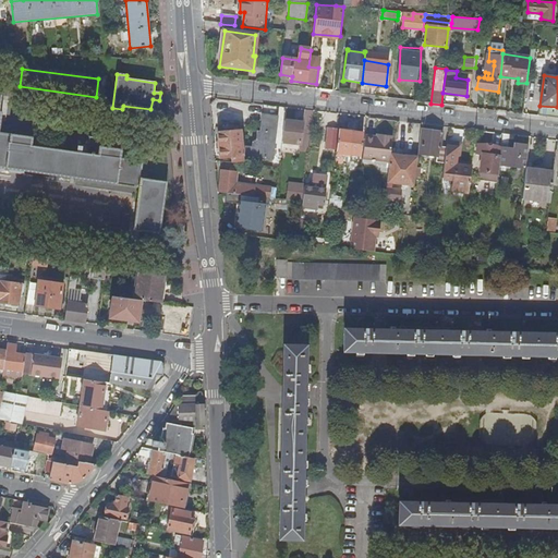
[(0,168),(75,179),(74,184),(92,187),(93,181),(118,184),(117,191),(134,193),(135,187),(140,187),(133,231),(140,232),(140,231),(159,234),(167,182),(141,179),(143,161),(121,158),(121,150),(121,149),(117,148),(118,141),(109,140),(106,138),(105,142),(88,140),(86,154),(32,146),(33,138),(32,137),(0,132),(0,120),(1,121),(2,112),(0,111),(0,107),(1,94),(0,93),(0,168)]
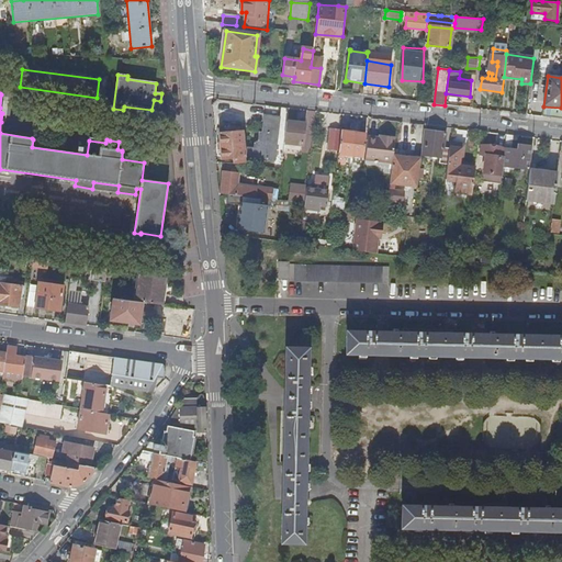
[(561,108),(543,107),(542,117),(561,119),(561,108)]
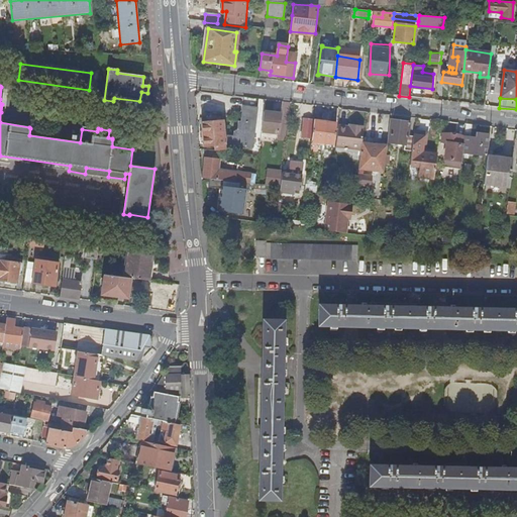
[(225,145),(252,148),(257,109),(245,107),(243,123),(238,123),(237,130),(234,133),(234,137),(224,136),(222,122),(202,124),(204,146),(225,145)]
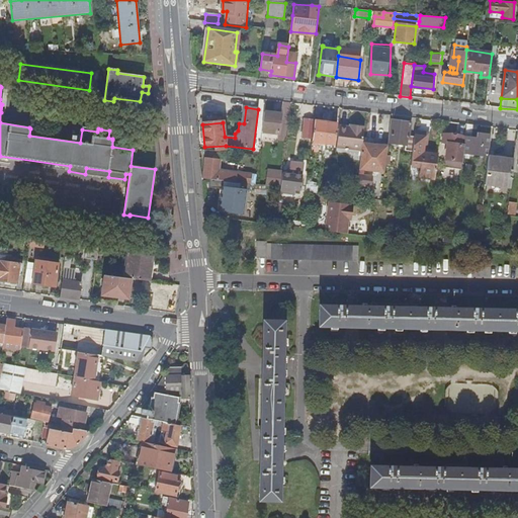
[(280,115),(264,113),(261,141),(277,143),(280,115)]
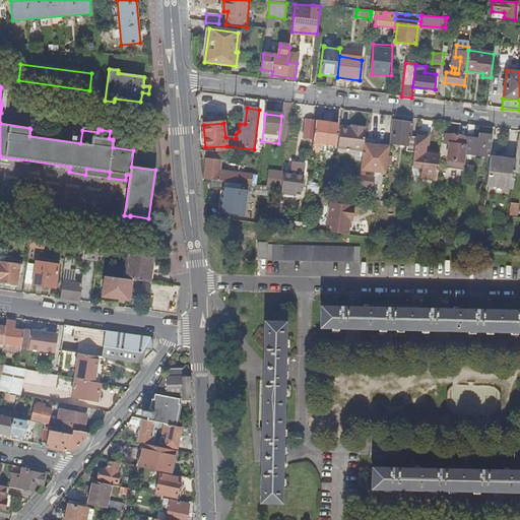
[(313,140),(315,122),(306,120),(303,139),(313,140)]
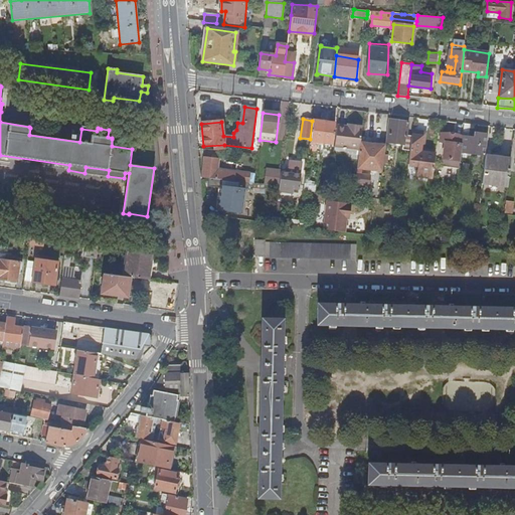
[(410,151),(411,136),(407,136),(408,123),(388,120),(385,143),(402,145),(402,150),(410,151)]
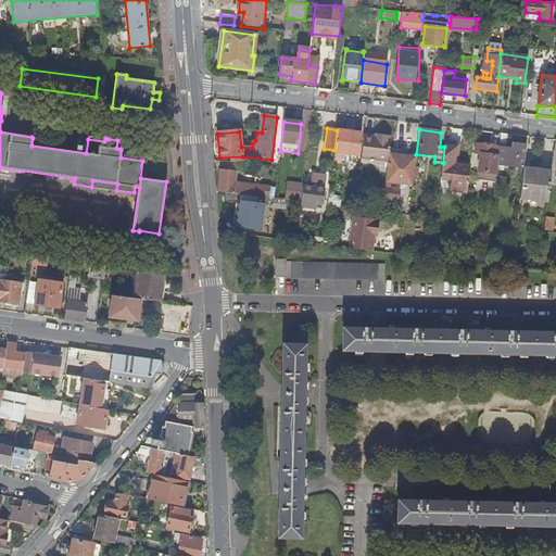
[(346,155),(350,131),(338,130),(335,153),(346,155)]
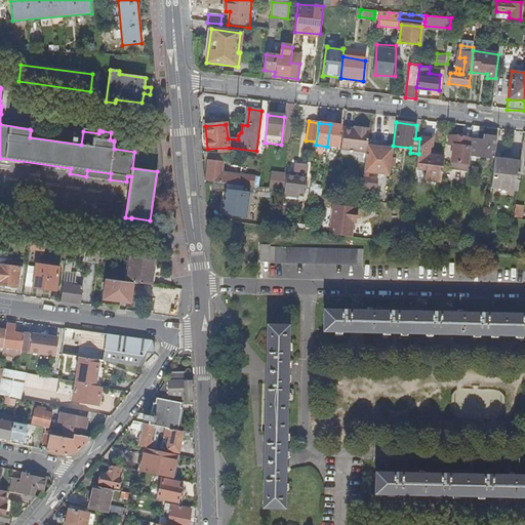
[(341,126),(330,124),(327,147),(338,148),(341,126)]
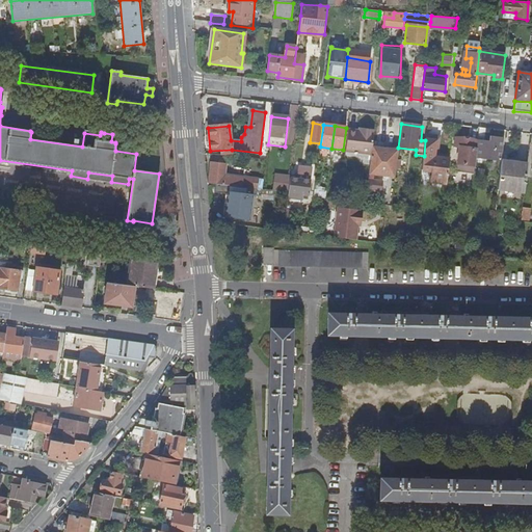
[(484,141),(486,129),(480,128),(478,141),(476,157),(500,160),(503,139),(491,137),(490,142),(484,141)]
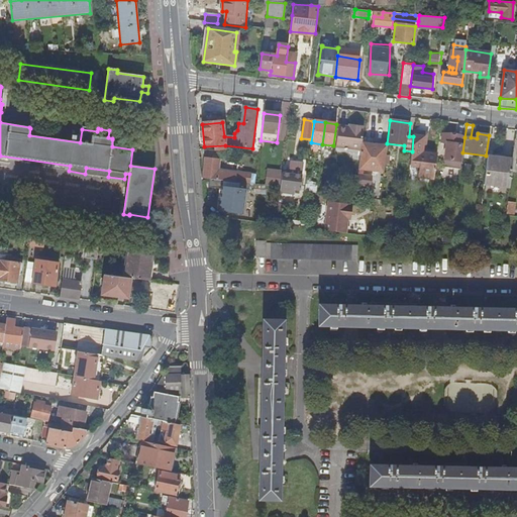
[(362,143),(364,126),(353,125),(353,127),(349,126),(349,127),(338,126),(335,147),(360,150),(362,143)]
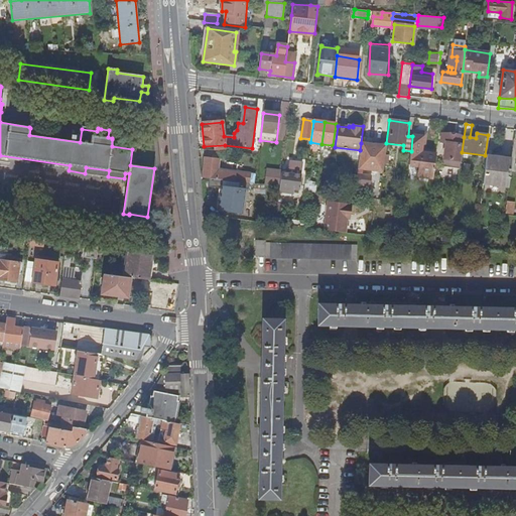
[(432,178),(436,153),(421,151),(424,133),(413,132),(412,136),(411,151),(409,165),(420,167),(419,176),(432,178)]
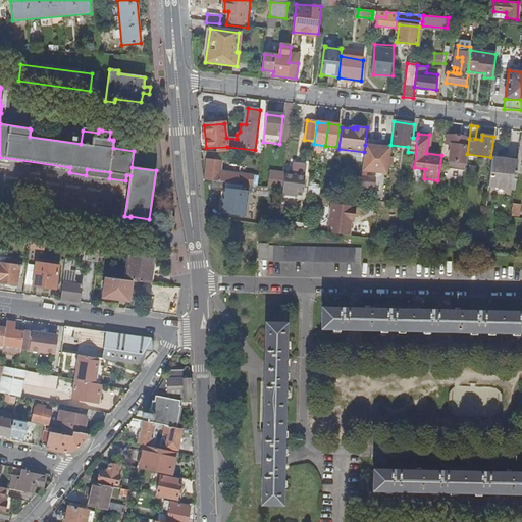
[(465,171),(467,154),(469,139),(447,136),(447,145),(452,145),(449,169),(465,171)]
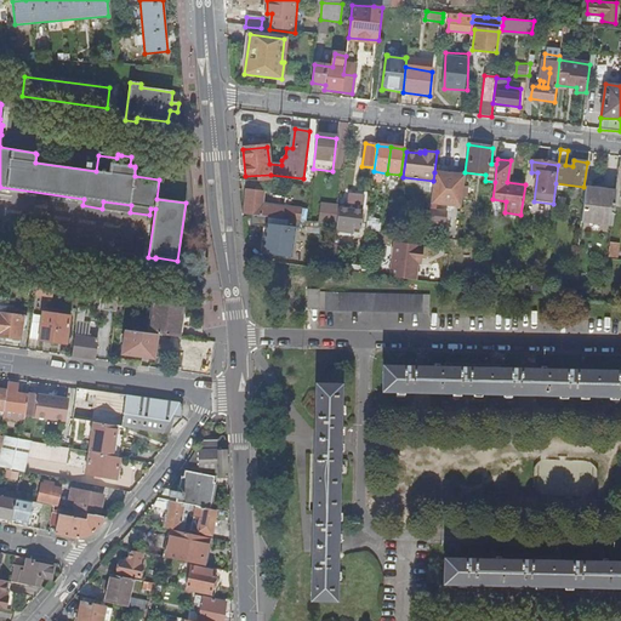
[(465,176),(434,172),(433,181),(431,203),(461,208),(465,176)]
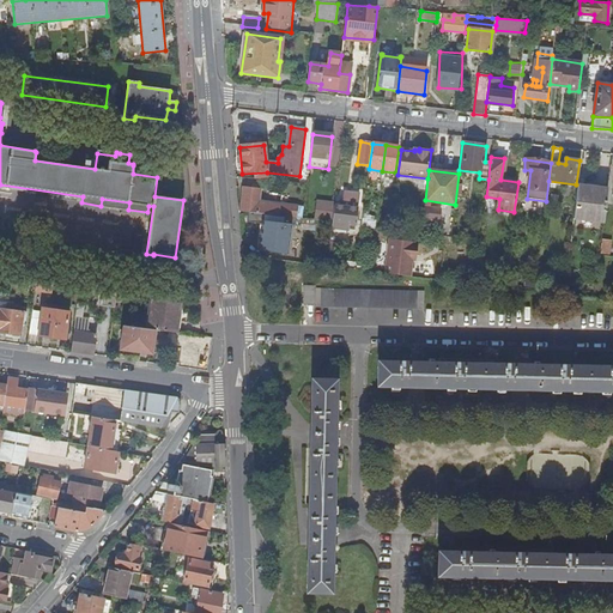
[(604,222),(607,188),(577,186),(574,219),(604,222)]
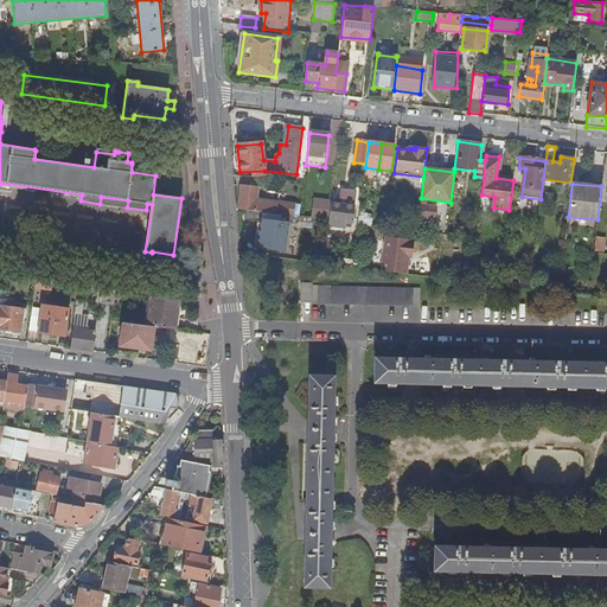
[(241,186),(237,210),(293,217),(295,205),(257,200),(259,189),(241,186)]
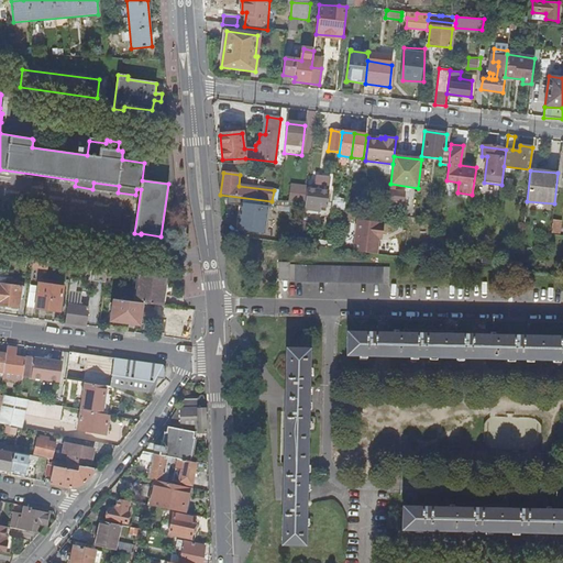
[(119,186),(94,183),(92,189),(75,186),(75,187),(135,196),(135,195),(118,192),(119,186)]
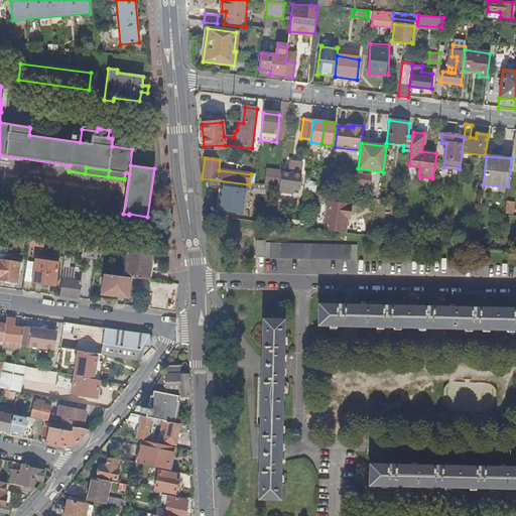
[(299,190),(301,176),(282,174),(280,188),(299,190)]
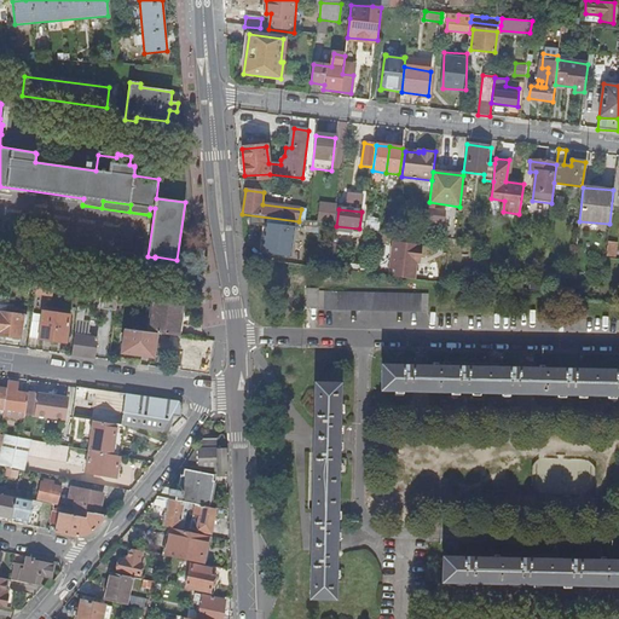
[(261,254),(289,258),(294,227),(265,224),(261,254)]
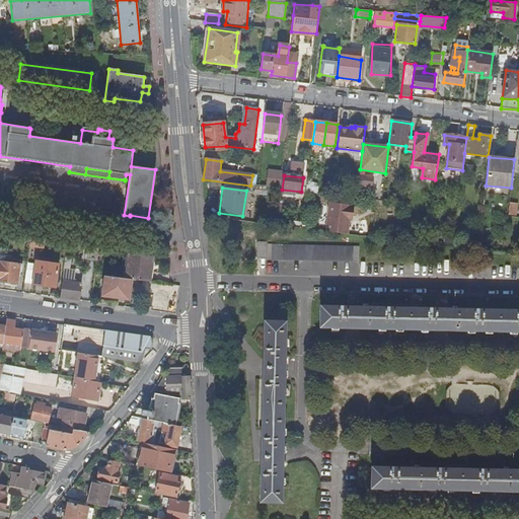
[(354,207),(329,203),(326,231),(347,234),(349,221),(350,216),(352,217),(354,207)]
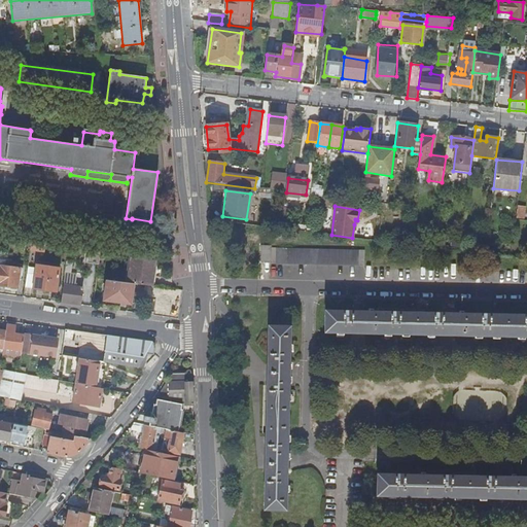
[(525,207),(517,206),(516,218),(524,219),(525,207)]
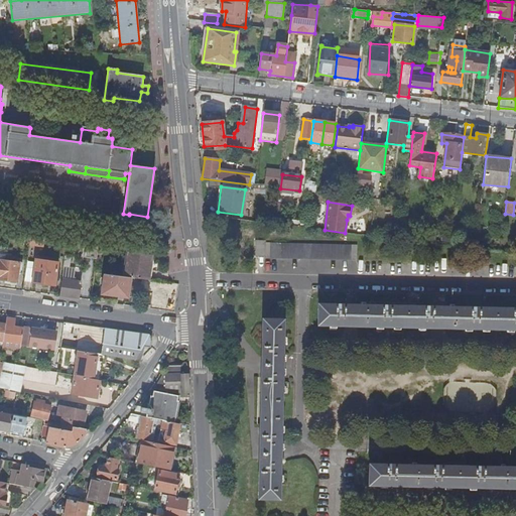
[(43,247),(44,238),(22,235),(22,239),(30,240),(29,245),(43,247)]
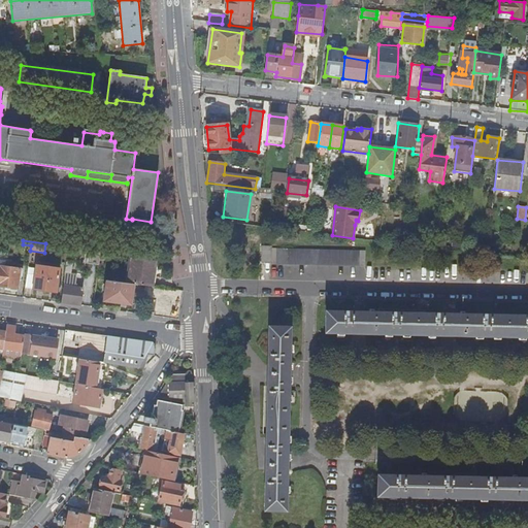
[(364,265),(364,252),(271,249),(270,246),(262,246),(262,262),(364,265)]
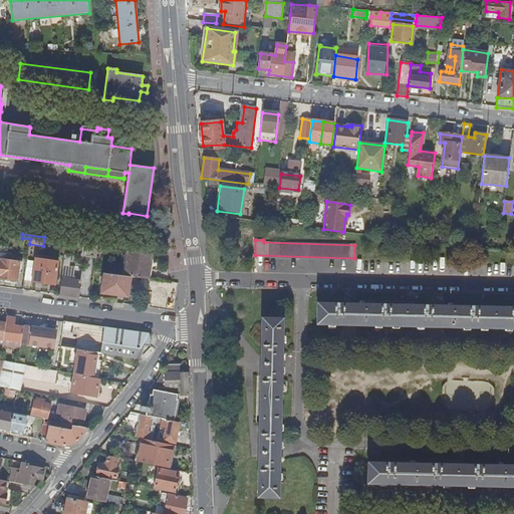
[(96,258),(97,244),(85,243),(84,256),(96,258)]
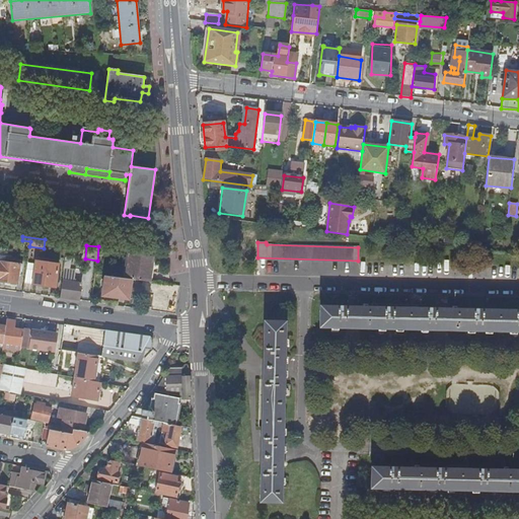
[(150,282),(153,254),(129,250),(125,279),(145,281),(150,282)]
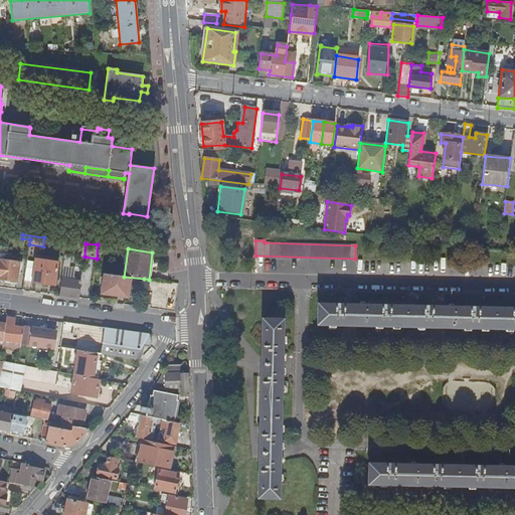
[(6,254),(6,261),(0,260),(0,279),(17,281),(19,268),(19,262),(19,261),(17,260),(17,262),(14,262),(15,255),(6,254)]
